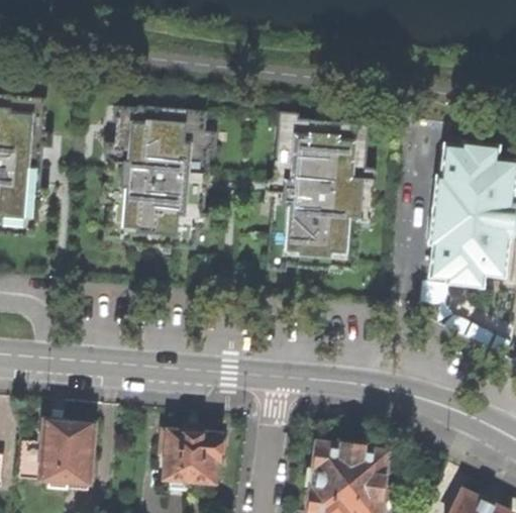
[(45,104),(0,100),(0,243),(34,246),(36,213),(50,214),(53,190),(43,190),(45,163),(55,164),(57,135),(42,134),(45,104)]
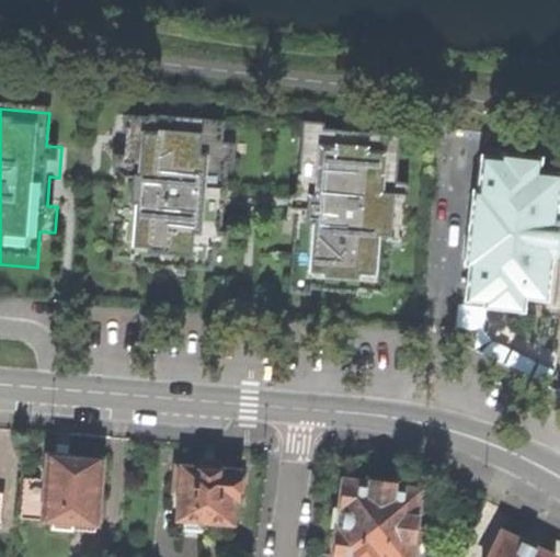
[(220,128),(122,122),(121,136),(127,136),(126,141),(125,165),(112,163),(111,179),(121,179),(118,212),(109,211),(107,229),(120,229),(117,254),(110,253),(109,273),(212,281),(214,260),(226,261),(227,238),(218,237),(221,196),(224,171),(232,171),(233,151),(219,150),(220,128)]
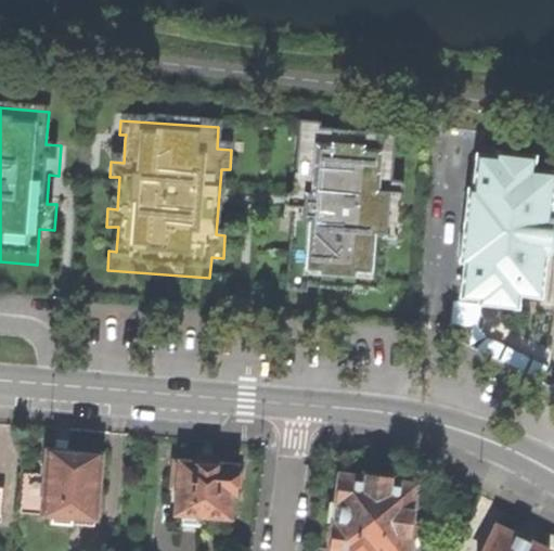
[(319,144),(299,142),(295,200),(301,200),(301,204),(300,228),(292,227),(286,290),(361,295),(362,286),(381,287),(385,234),(376,233),(378,204),(387,206),(390,153),(374,150),(364,139),(322,135),(319,144)]
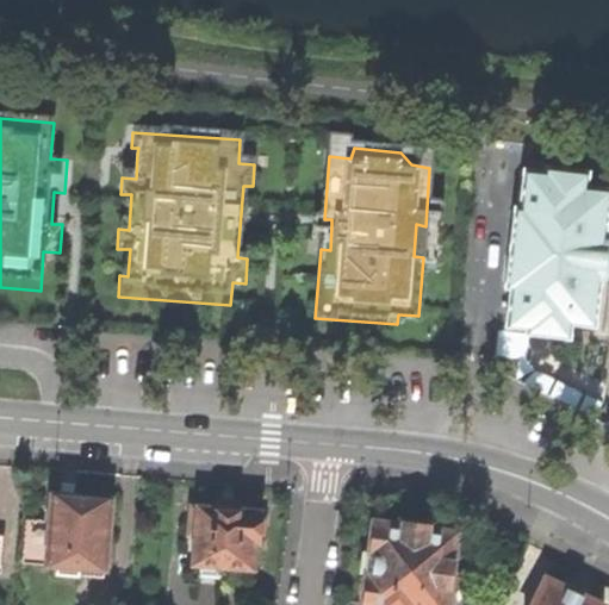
[(590,170),(539,166),(538,173),(522,170),(517,211),(513,210),(504,293),(511,293),(508,331),(529,332),(529,338),(567,341),(570,326),(595,329),(608,212),(608,191),(588,189),(590,170)]
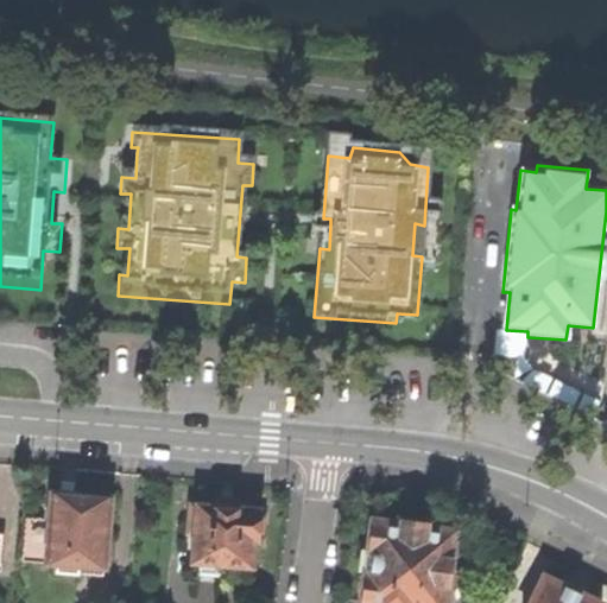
[(84,495),(55,494),(50,563),(59,564),(58,575),(82,576),(82,566),(109,567),(113,497),(84,495)]
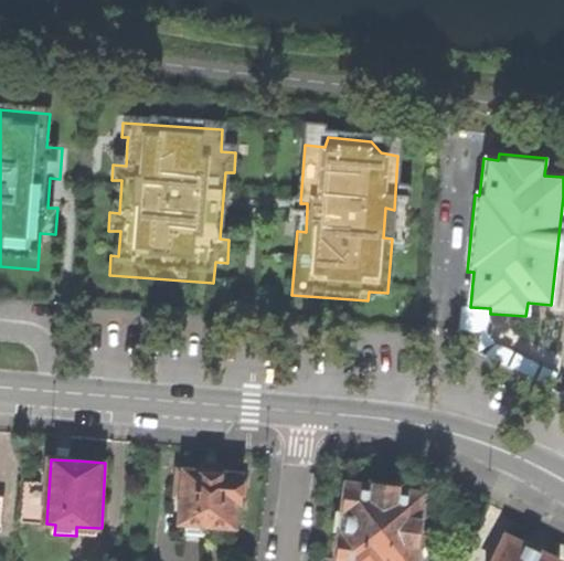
[(201,473),(178,470),(177,497),(183,498),(181,524),(185,524),(185,533),(205,535),(206,526),(236,528),(238,507),(241,504),(242,497),(246,495),(246,483),(243,480),(243,474),(226,474),(225,472),(212,470),(201,469),(201,473)]
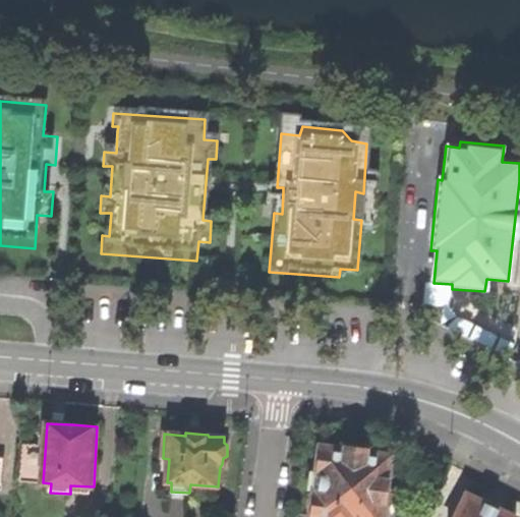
[(402,516),(404,496),(388,493),(393,455),(370,453),(371,448),(346,445),(345,451),(323,447),(320,472),(320,473),(320,481),(319,492),(316,495),(313,516),(402,516)]
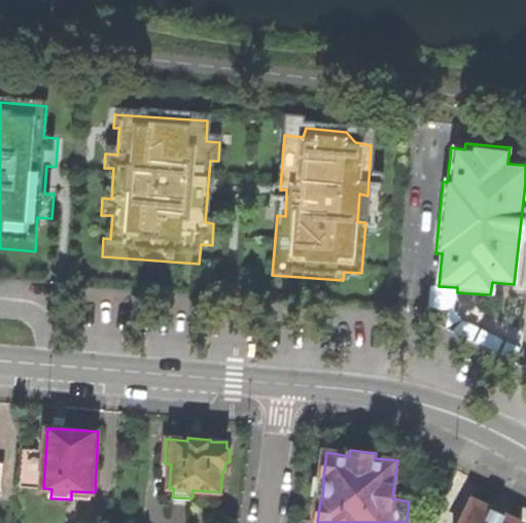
[(0,461),(0,490),(12,491),(14,462),(0,461)]
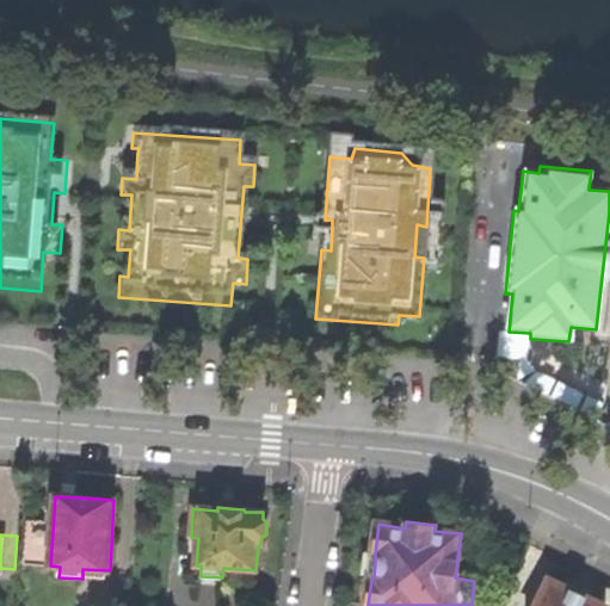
[(583,595),(550,581),(537,605),(603,605),(583,595)]
